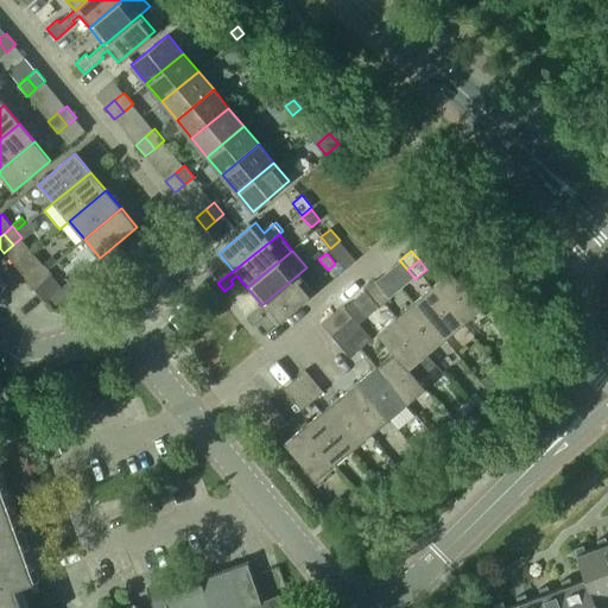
[(43,283),(52,274),(43,263),(33,271),(43,283)]
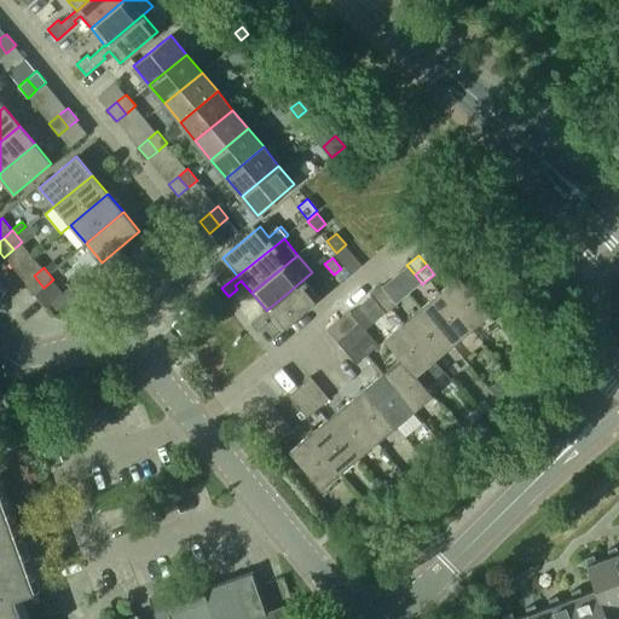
[(44,288),(34,276),(25,284),(35,295),(44,288)]
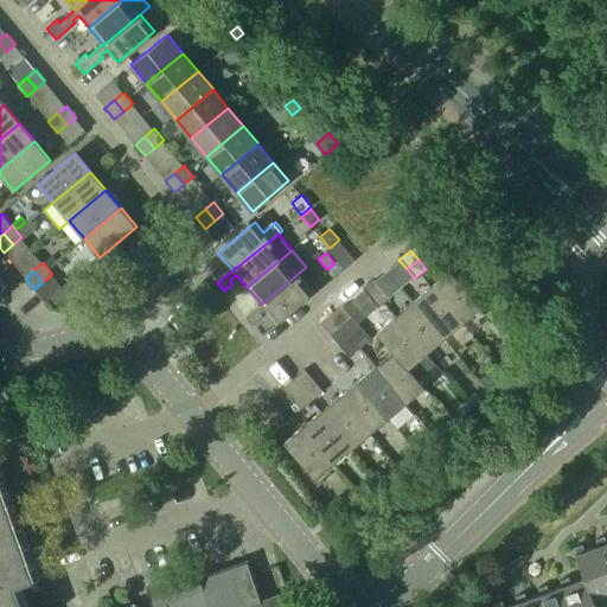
[(451,270),(432,286),(462,323),(480,307),(451,270)]
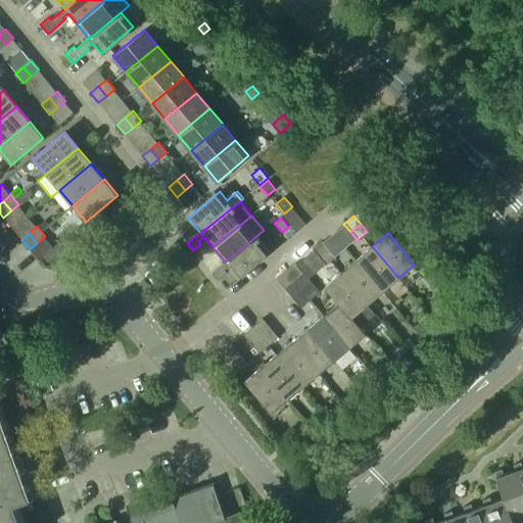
[(269,251),(256,236),(225,263),(225,262),(211,273),(218,280),(225,273),(223,271),(228,267),(237,278),(269,251)]
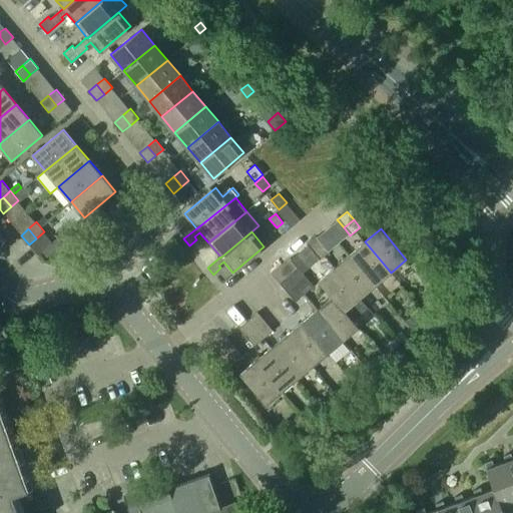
[(323,244),(316,236),(306,244),(313,252),(323,244)]
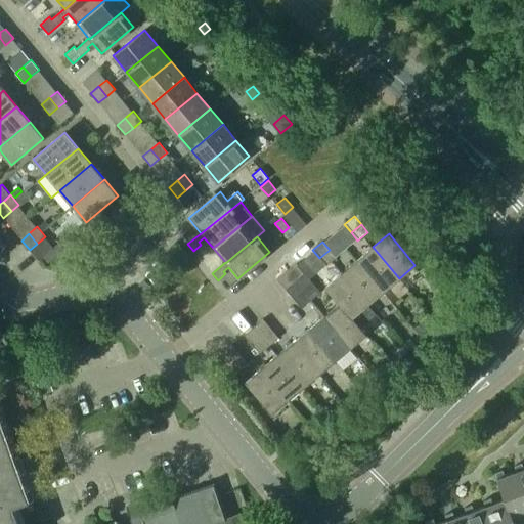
[(66,250),(59,244),(42,258),(47,265),(66,250)]
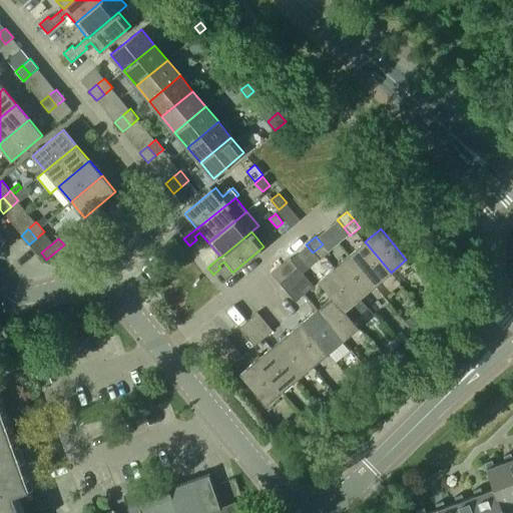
[(375,286),(391,273),(365,241),(349,254),(375,286)]
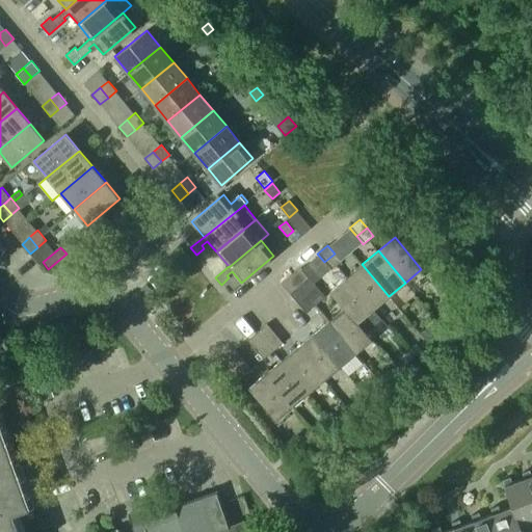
[(341,262),(335,254),(324,262),(330,270),(341,262)]
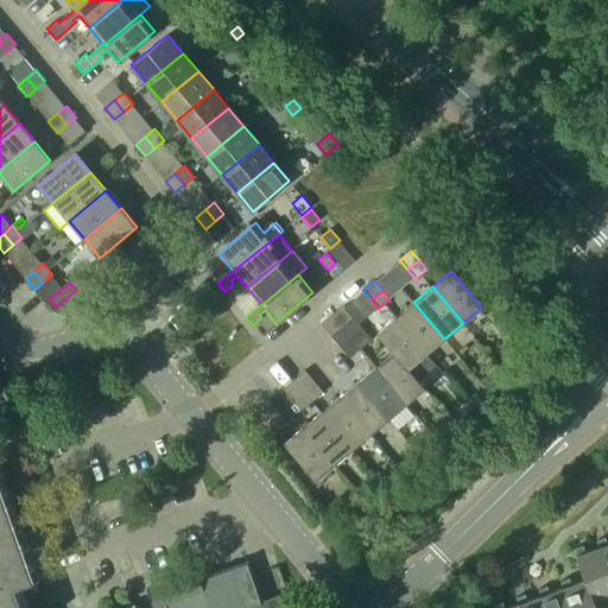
[(444,339),(413,302),(396,317),(426,353),(444,339)]
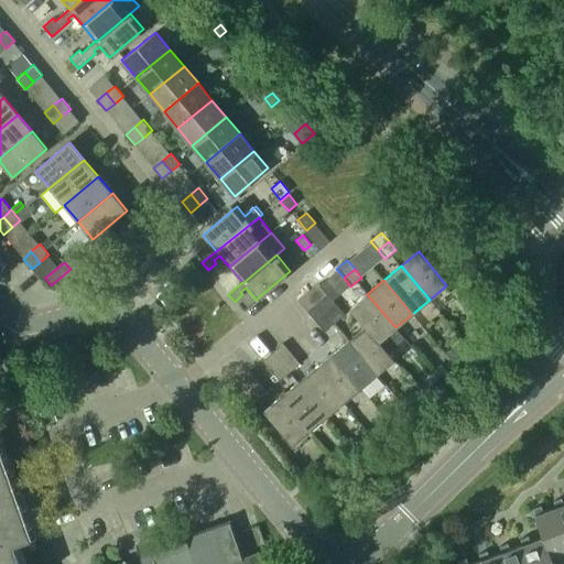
[(306,312),(326,294),(318,284),(297,301),(306,312)]
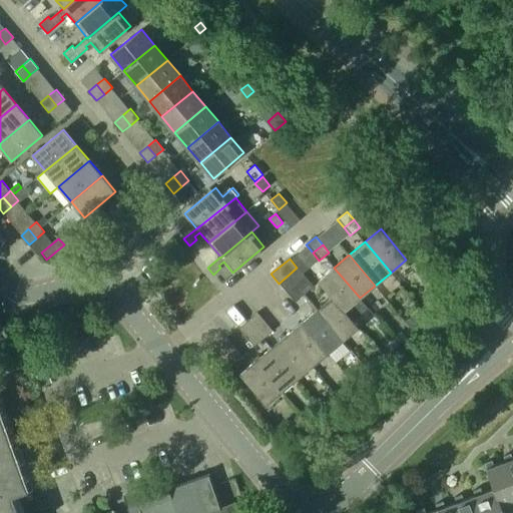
[(279,284),(287,293),(305,278),(297,268),(279,284)]
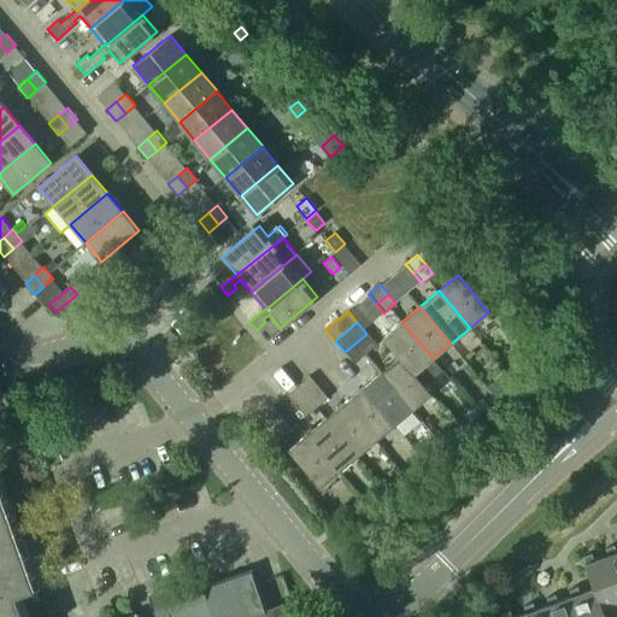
[(441,369),(433,358),(401,322),(382,338),(399,357),(423,383),(441,369)]
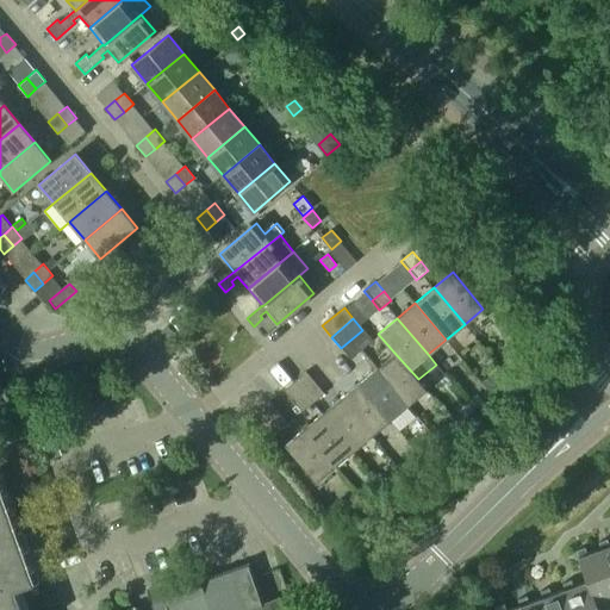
[(372,341),(362,330),(341,348),(349,359),(372,341)]
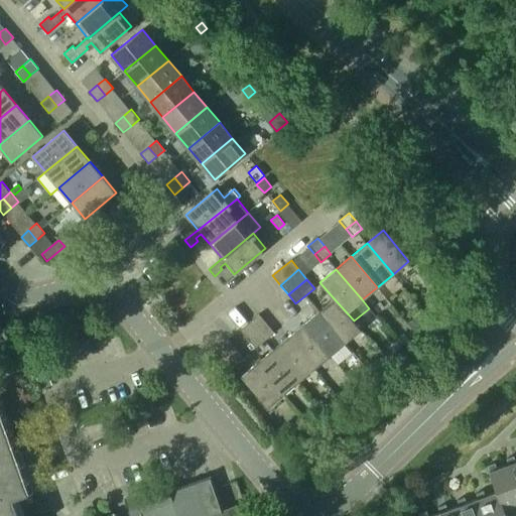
[(334,298),(318,311),(345,342),(361,329),(354,320),(334,298)]
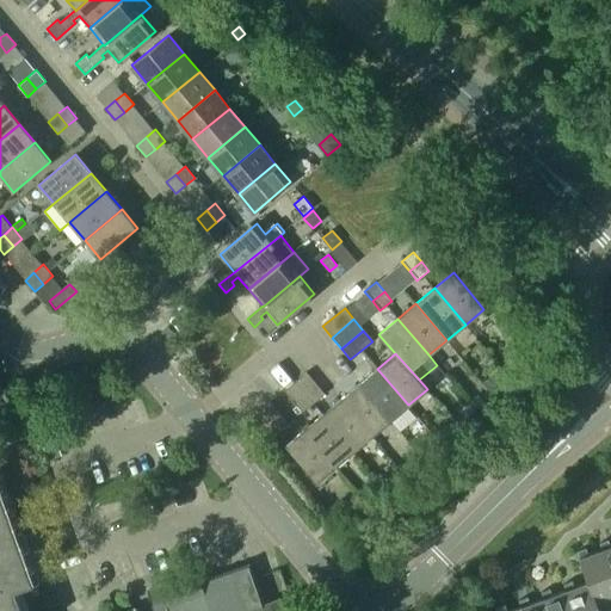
[(408,405),(377,369),(359,384),(390,420),(408,405)]
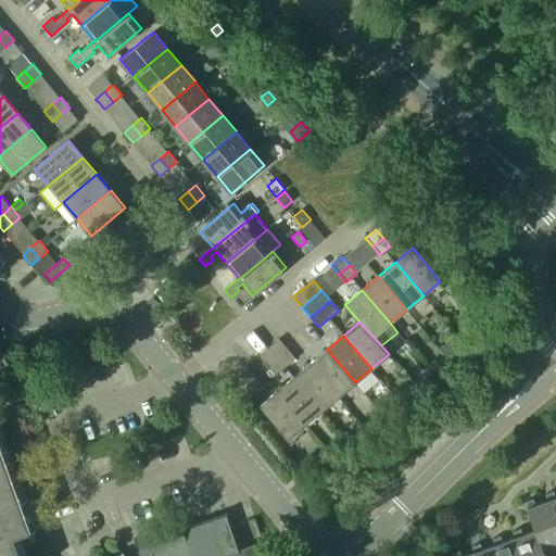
[(295,358),(279,338),(268,346),(285,367),(295,358)]
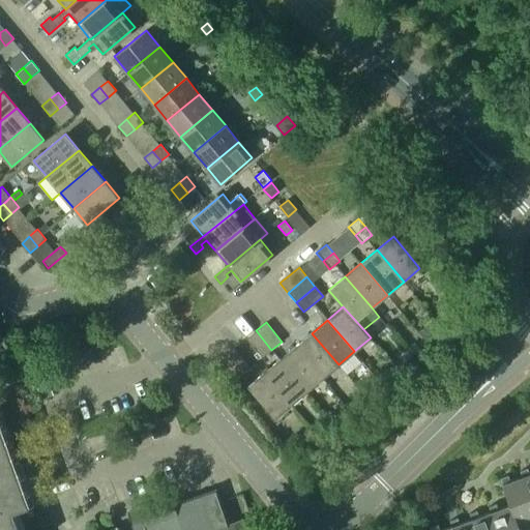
[(428,324),(419,332),(425,339),(434,331),(428,324)]
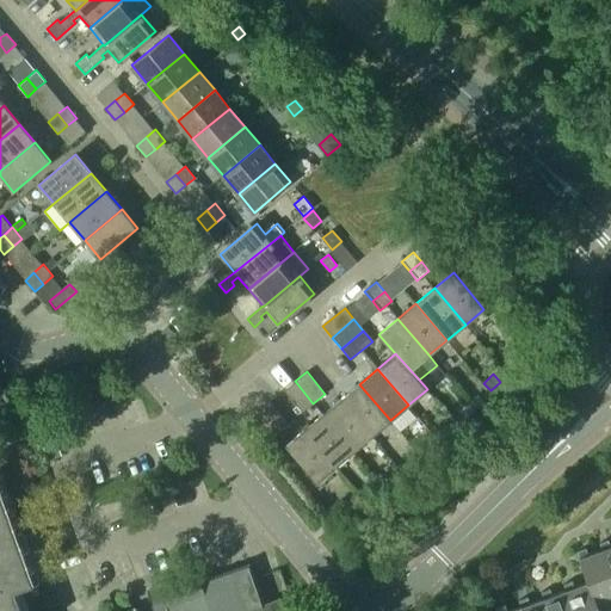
[(313,403),(295,381),(284,390),(302,413),(313,403)]
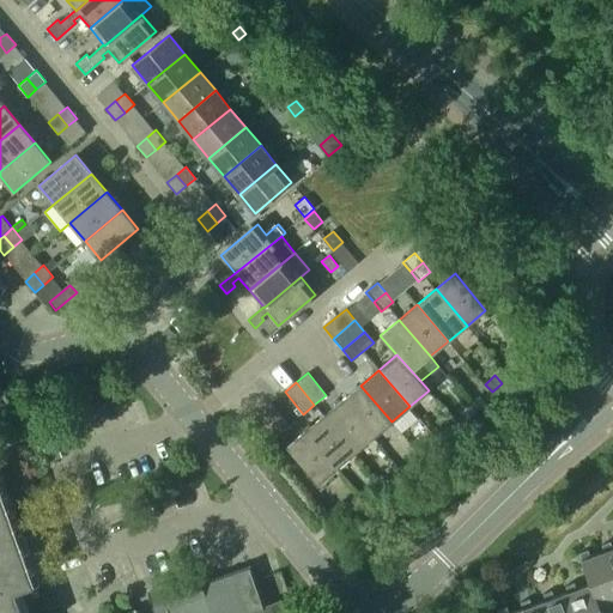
[(360,386),(341,400),(372,437),(392,422),(360,386)]
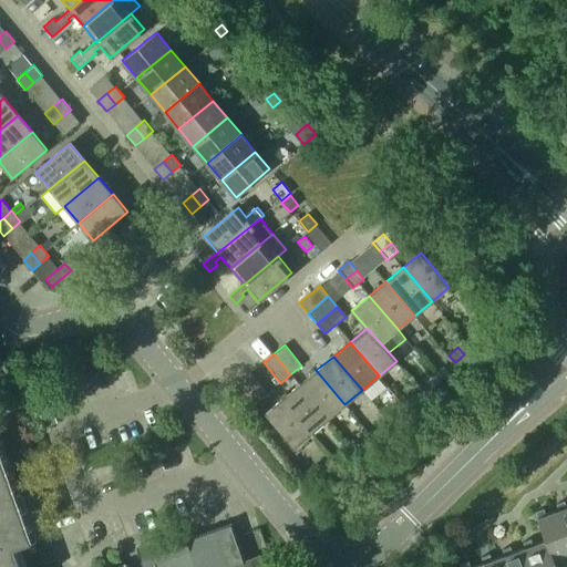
[(450,374),(443,366),(435,372),(443,380),(450,374)]
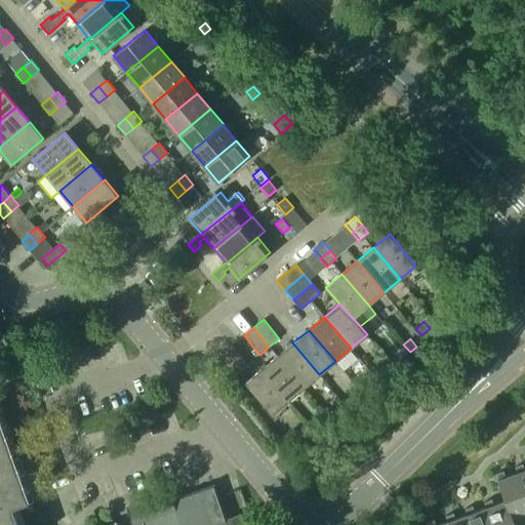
[(292,342),(277,356),(304,388),(319,374),(292,342)]
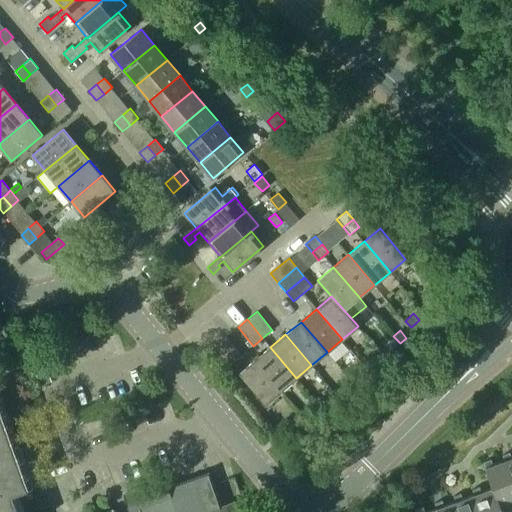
[(241,355),(226,337),(216,345),(232,363),(241,355)]
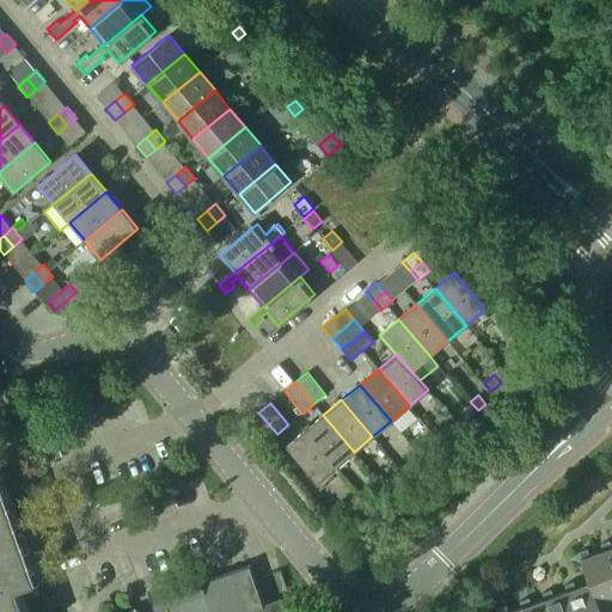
[(258,412),(248,421),(265,444),(277,434),(258,412)]
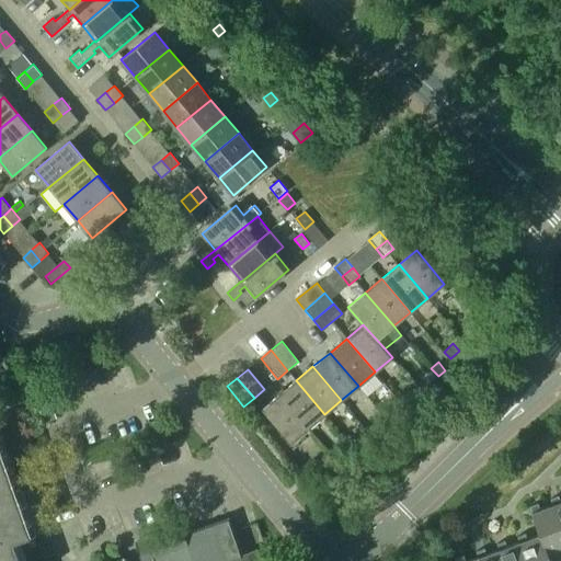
[(296,380),(279,395),(308,427),(324,414),(296,380)]
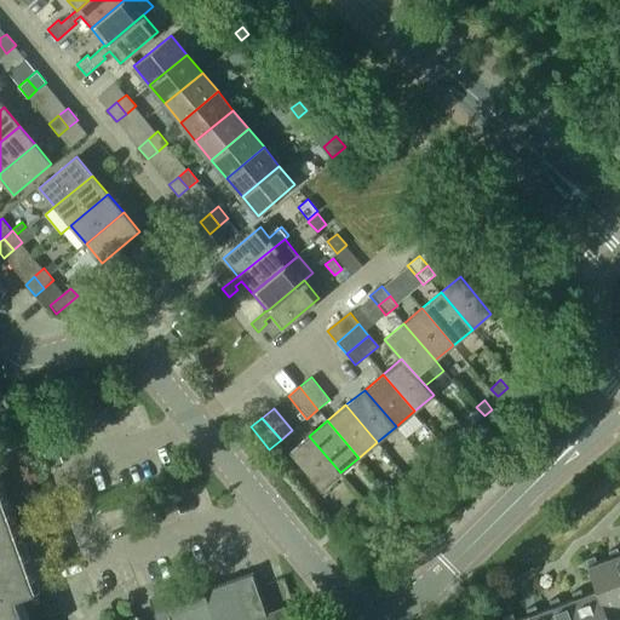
[(321,489),(340,472),(309,436),(290,452),(321,489)]
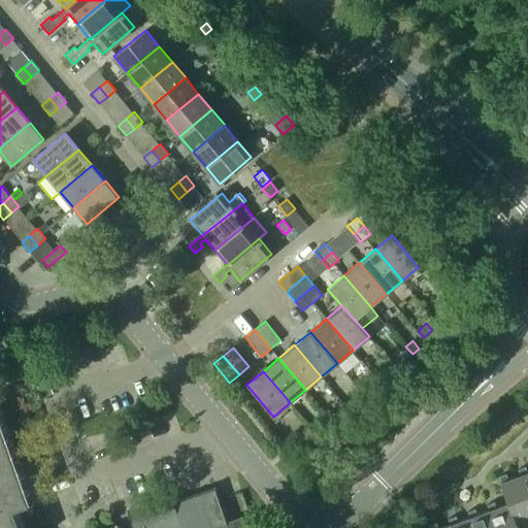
[(0,527),(25,527),(18,506),(34,501),(10,434),(0,404),(0,527)]
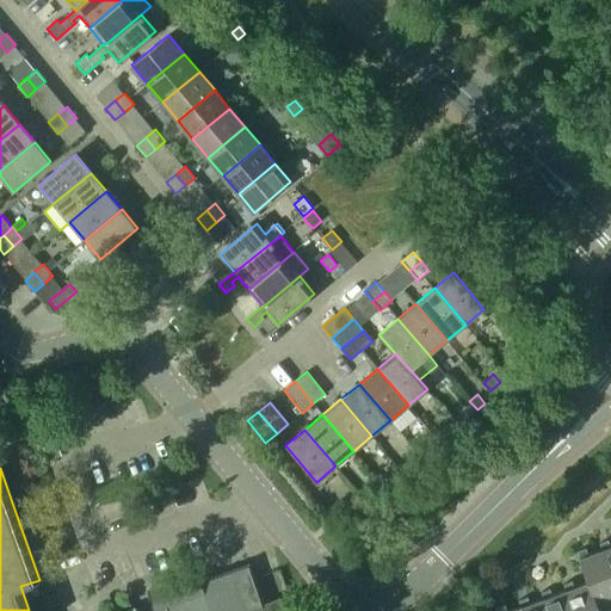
[(610,545),(610,547),(608,539),(599,543),(602,549),(603,549),(610,573),(610,545)]
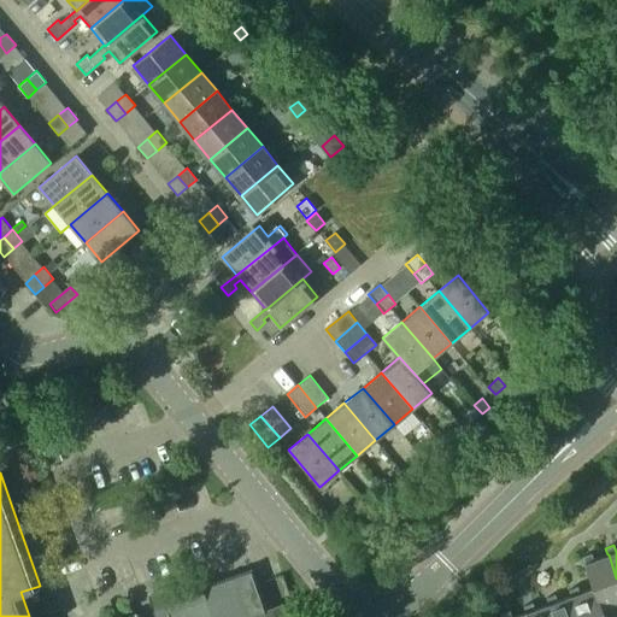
[(583,556),(594,588),(601,609),(603,609),(616,603),(616,579),(609,554),(607,554),(594,560),(592,553),(583,556)]
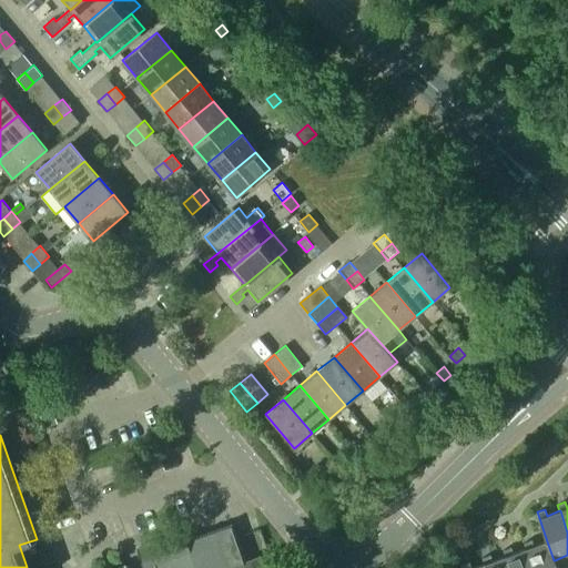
[(273,567),(271,560),(249,567),(247,567),(232,523),(146,553),(142,561),(143,567),(152,567),(154,567),(273,567)]
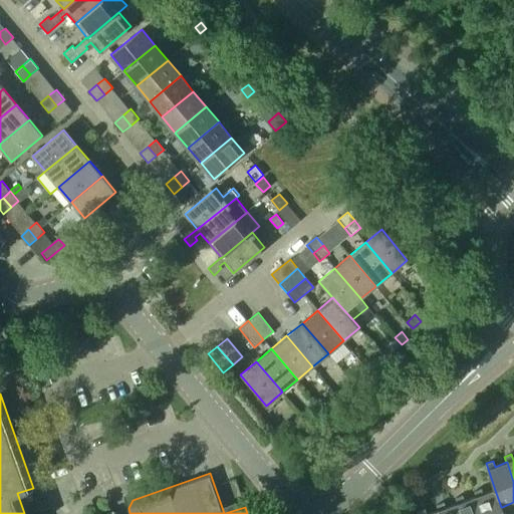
[(474,491),(476,497),(476,496),(482,513),(504,513),(502,507),(501,507),(495,490),(483,494),(481,488),(474,491)]
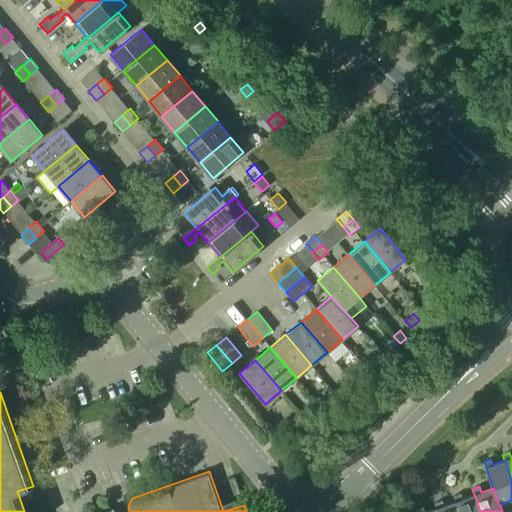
[(453,496),(455,501),(456,501),(459,511),(480,511),(474,494),(474,495),(462,499),(460,493),(453,496)]
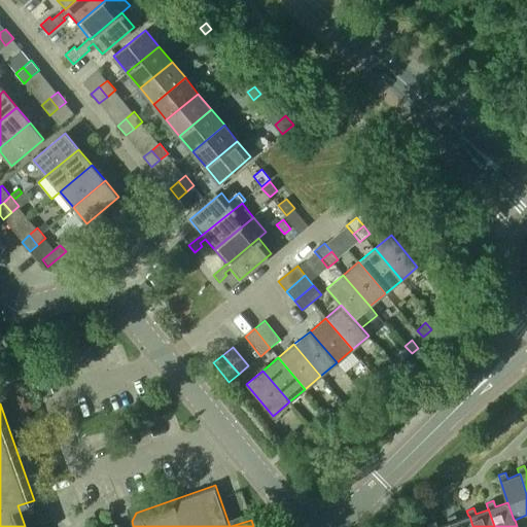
[(448,518),(450,523),(451,526),(472,526),(469,516),(468,516),(457,521),(455,515),(448,518)]
